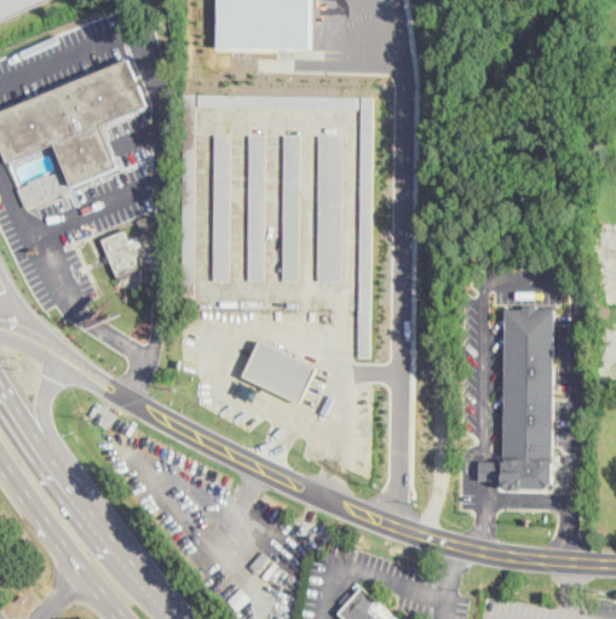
[(0,16),(34,0),(0,0),(0,16)]
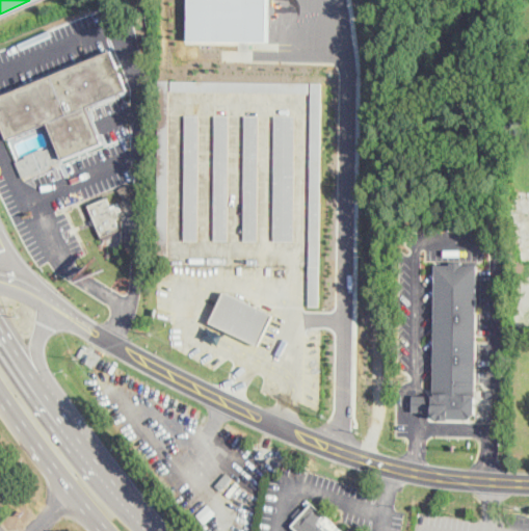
[(183,0),(183,36),(266,40),(266,0),(183,0)]
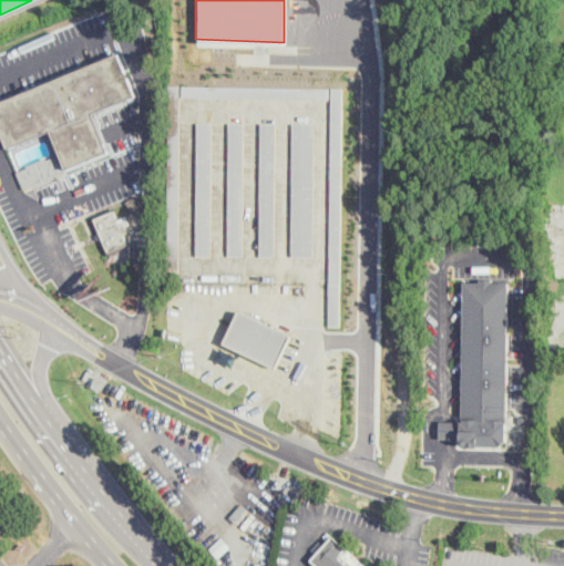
[(98,126),(103,143),(108,152),(65,170),(49,131),(7,148),(0,132),(0,102),(116,53),(134,95),(91,113),(98,126)]
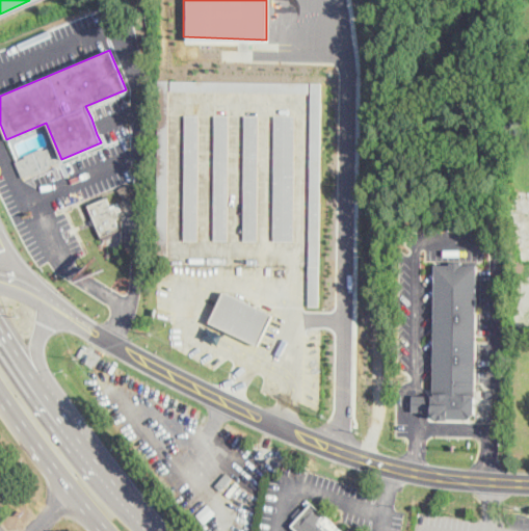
[(165,232),(165,257),(155,257),(156,80),(166,80),(165,232)]
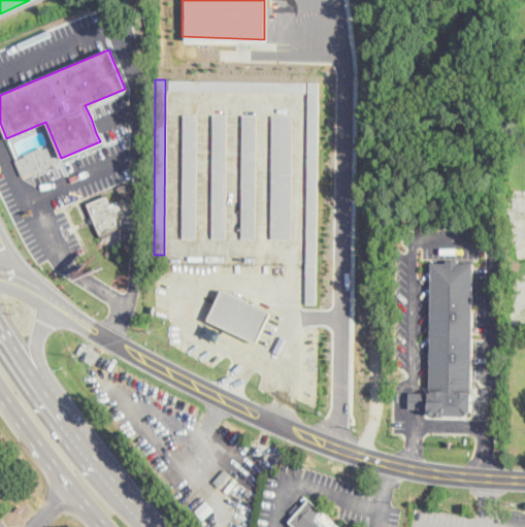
[(304,81),(304,92),(167,90),(167,79),(304,81)]
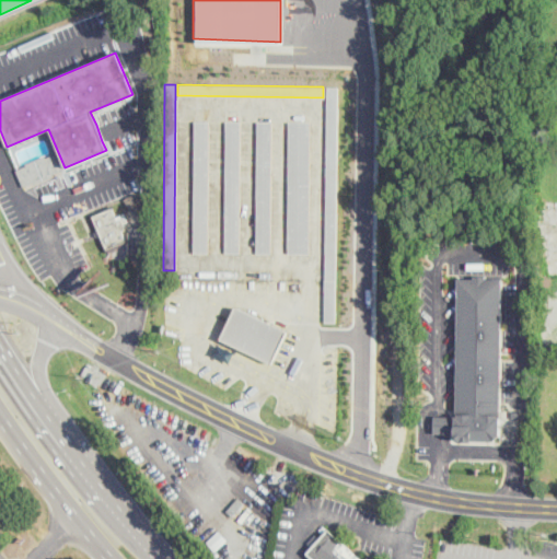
[(334,244),(333,322),(322,321),(323,279),(325,86),(336,86),(334,244)]
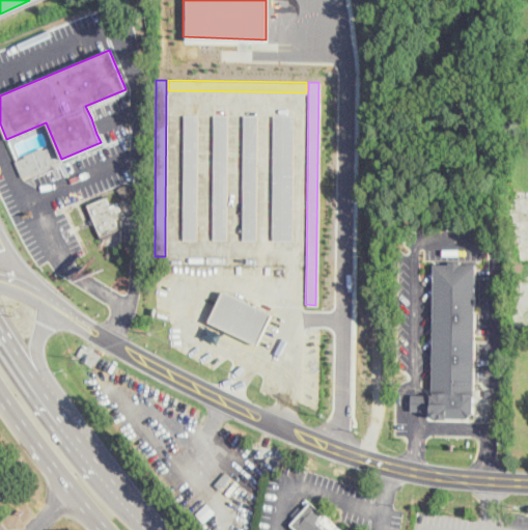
[(195,231),(195,240),(182,240),(183,114),(196,114),(195,231)]
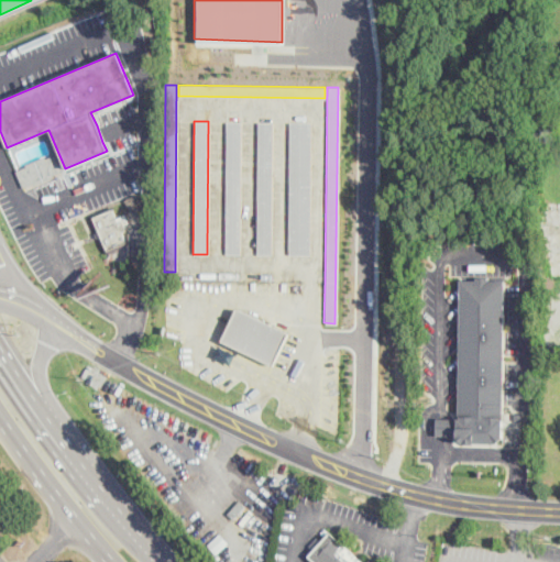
[(239,245),(239,253),(223,253),(224,121),(239,121),(239,245)]
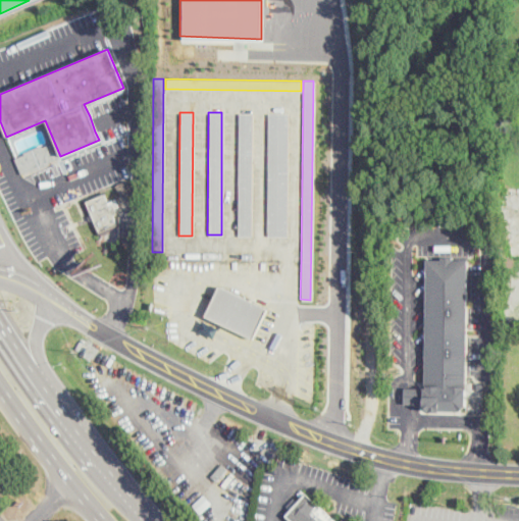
[(251,227),(251,236),(237,236),(238,113),(252,113),(251,227)]
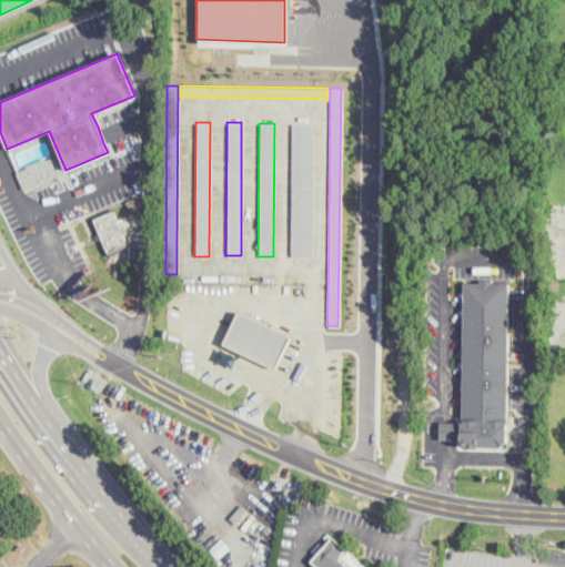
[(312,256),(290,256),(291,123),(312,123),(312,256)]
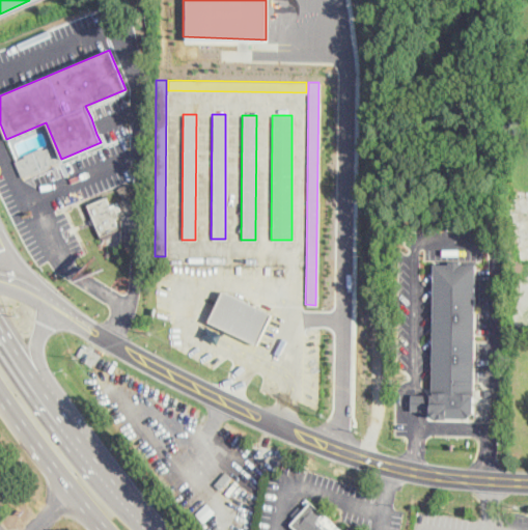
[(52,145),(58,161),(48,165),(49,167),(30,174),(30,172),(19,176),(14,162),(12,161),(23,157),(23,155),(40,147),(42,149),(52,145)]
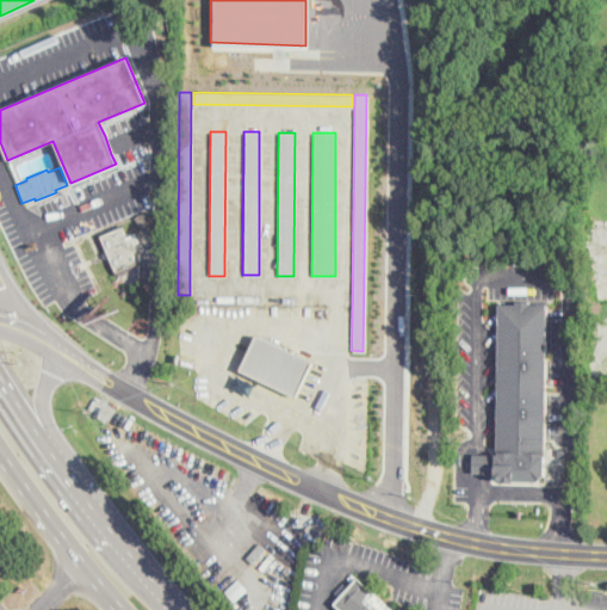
[(147,221),(138,226),(132,215),(141,210),(147,221)]
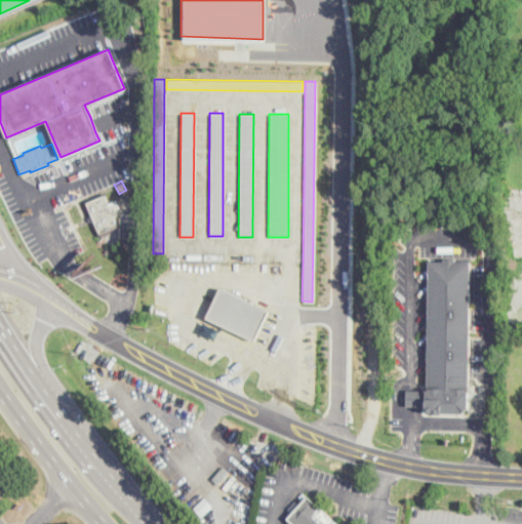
[(105,192),(110,206),(113,204),(117,214),(114,215),(118,228),(97,236),(83,201),(105,192)]
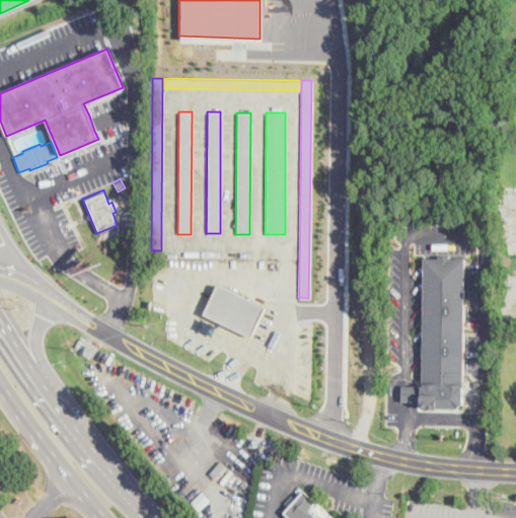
[(463,259),(463,263),(461,409),(421,409),(421,401),(400,401),(400,385),(421,385),(423,257),(437,259),(437,255),(448,255),(448,257),(463,259)]
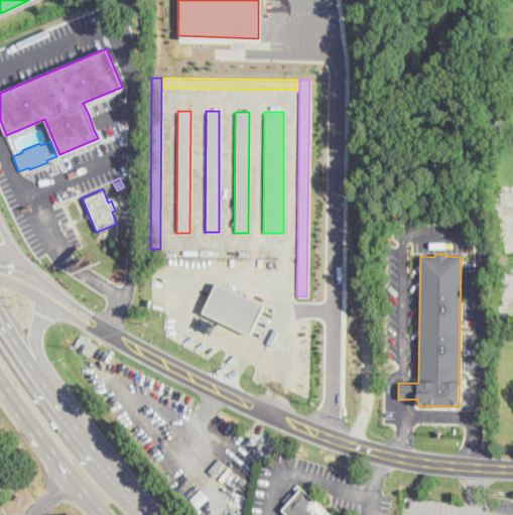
[(263,304),(249,335),(201,312),(216,282),(263,304)]
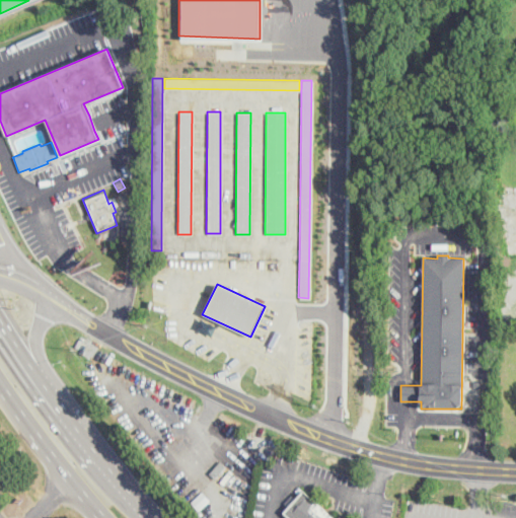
[(216,323),(213,330),(210,335),(194,326),(197,320),(199,315),(216,323)]
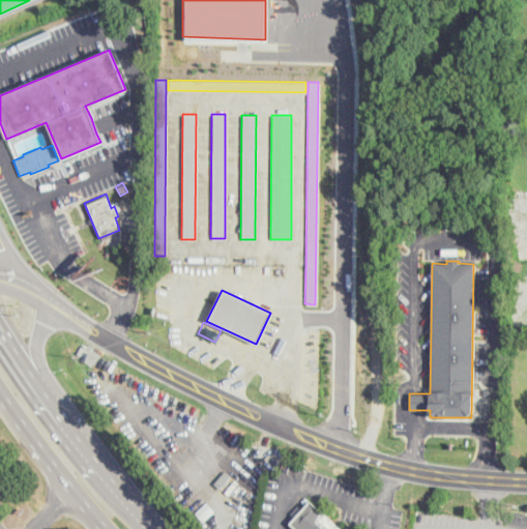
[(229,475),(218,489),(212,483),(223,470),(229,475)]
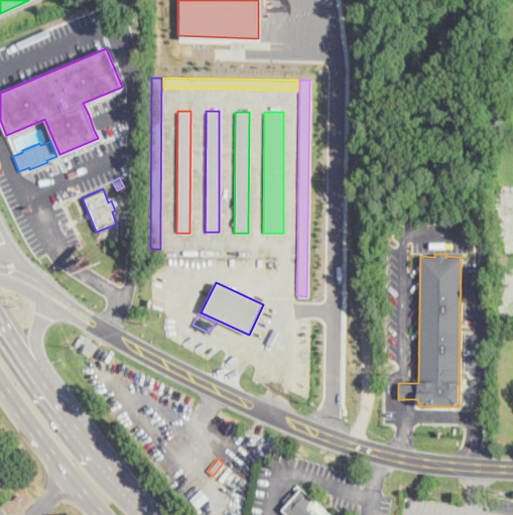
[(330,514),(287,514),(280,509),(289,499),(285,495),(295,484),(330,514)]
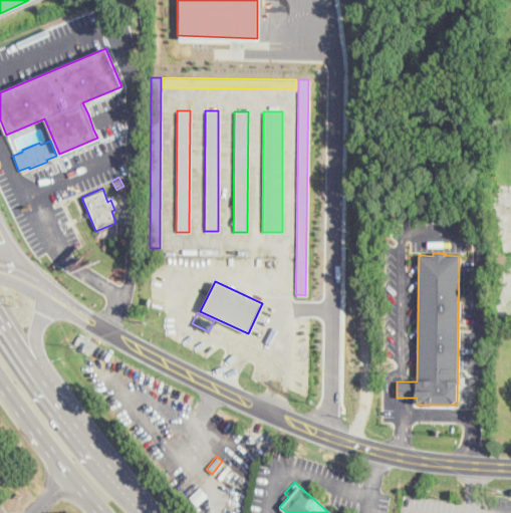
[(206,493),(195,503),(187,494),(198,484),(206,493)]
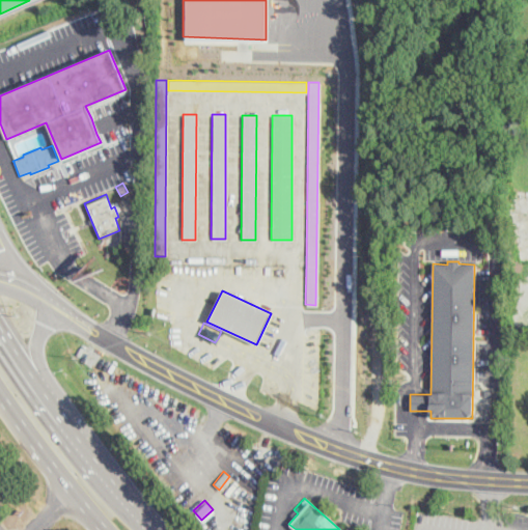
All buildings are outlined.
